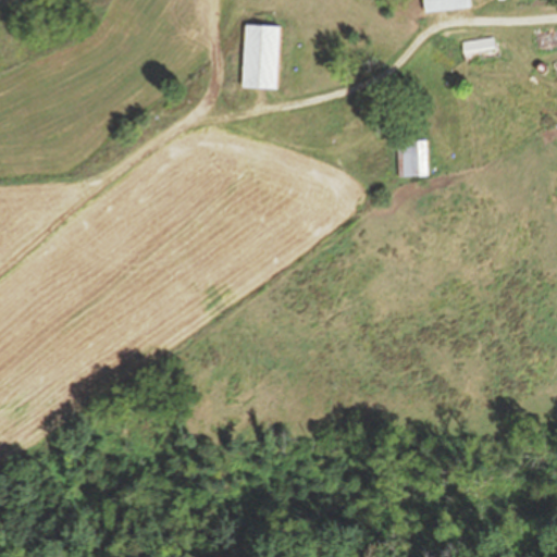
[(423,0),(425,12),(471,8),(470,0),(423,0)]
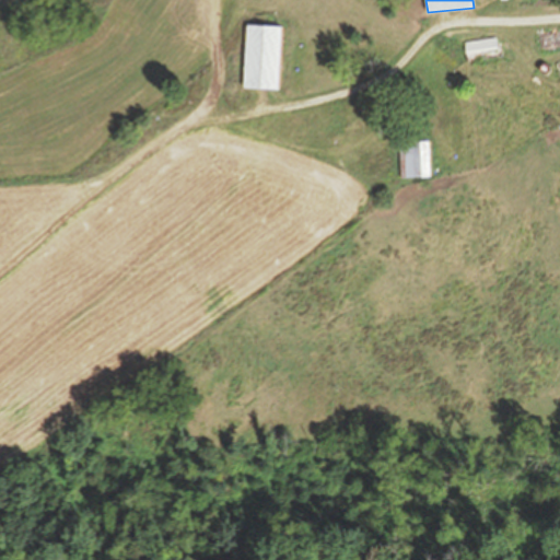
[(281,26),(247,25),(244,88),(278,90),(281,26)]
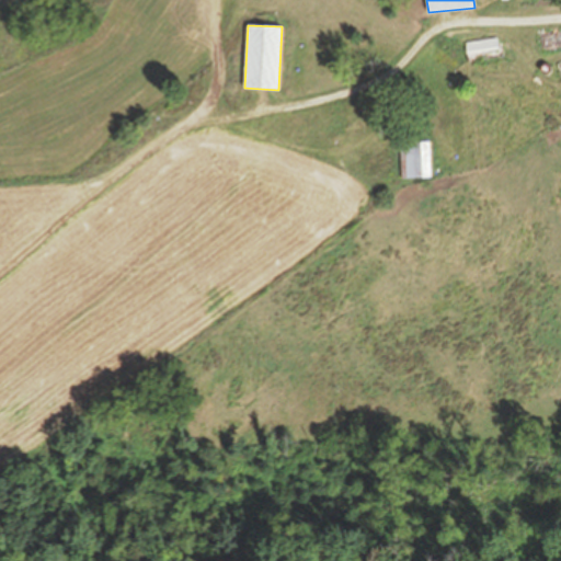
[(560,27),(539,29),(540,47),(560,46),(560,27)]
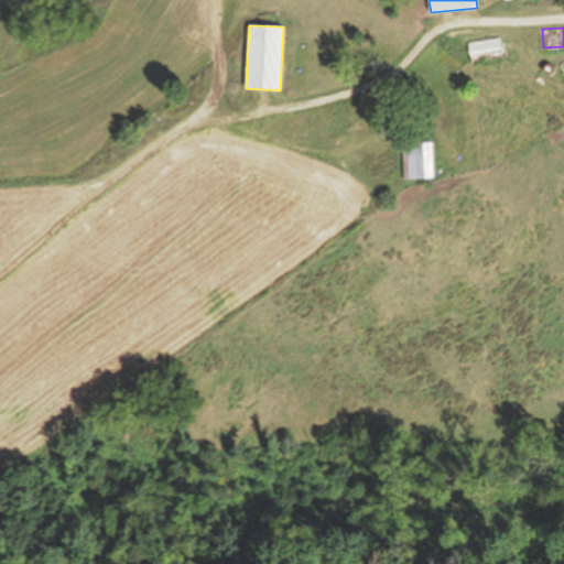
[(469,43),(470,52),(500,49),(500,40),(469,43)]
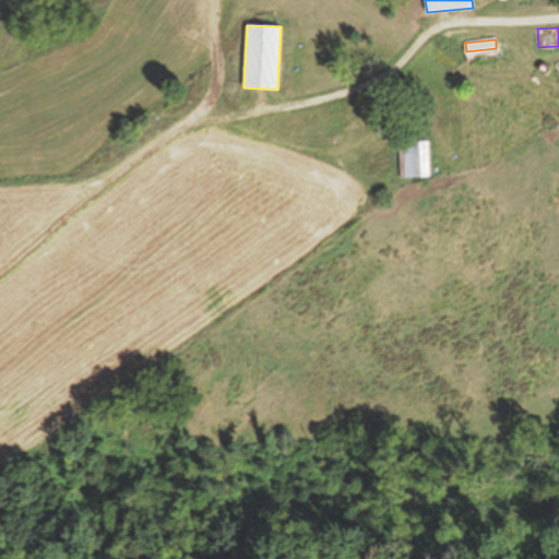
[(429,141),(400,141),(400,177),(429,177),(429,141)]
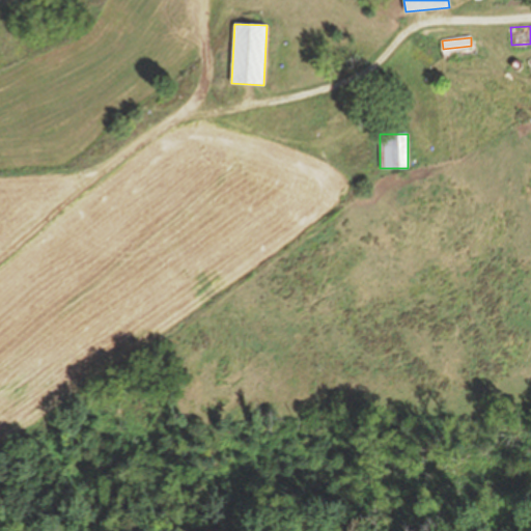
All buildings are outlined.
